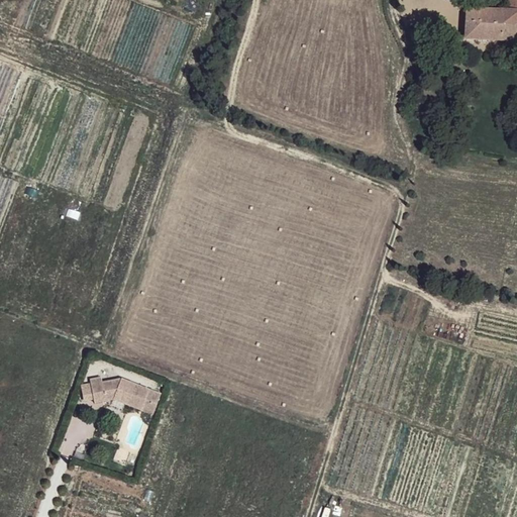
[(473,9),(468,9),(464,39),(516,42),(516,11),(510,10),(473,9)]
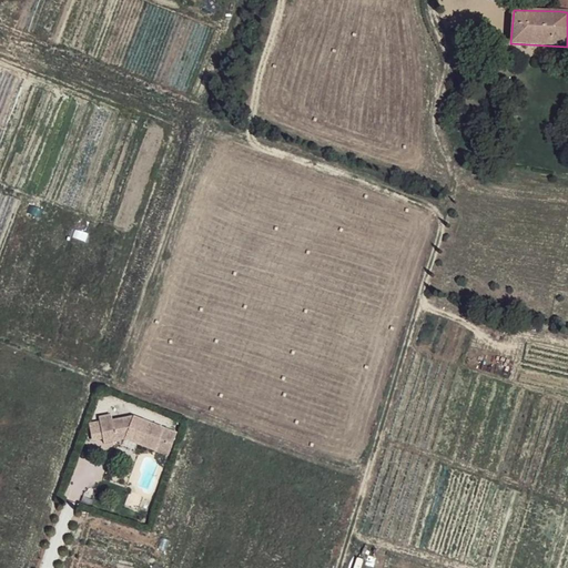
[(110,412),(98,414),(101,436),(124,433),(125,430),(137,435),(134,440),(152,448),(156,437),(162,426),(132,414),(111,417),(110,412)]
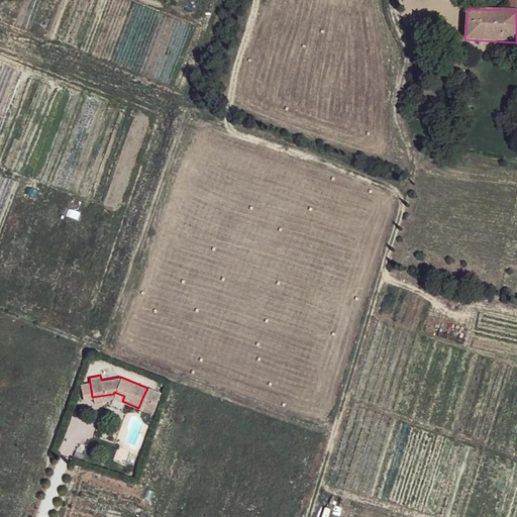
[(113,394),(92,397),(93,400),(111,397),(122,401),(124,396),(114,392),(113,394)]
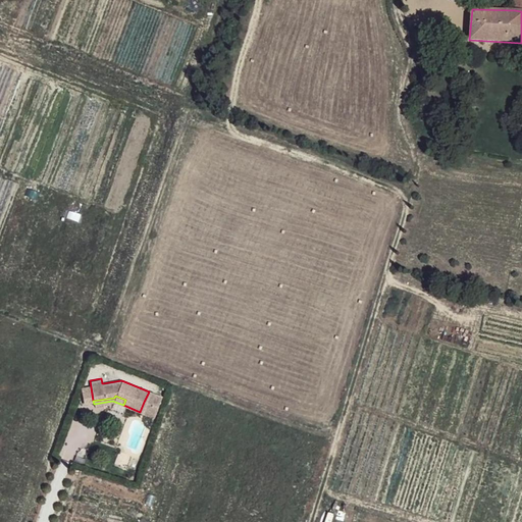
[(156,407),(144,402),(140,412),(152,417),(156,407)]
